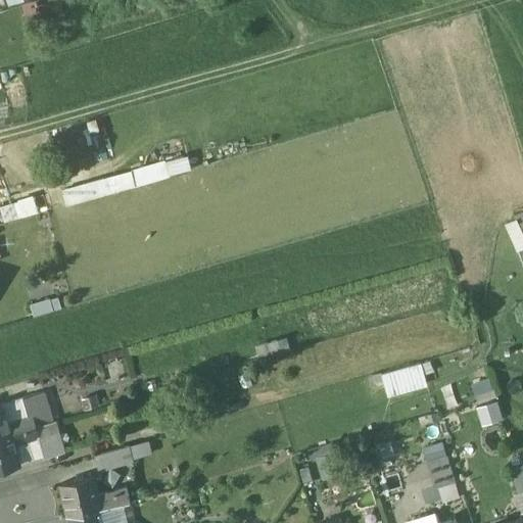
[(0,72),(0,110),(21,109),(19,72),(0,72)]
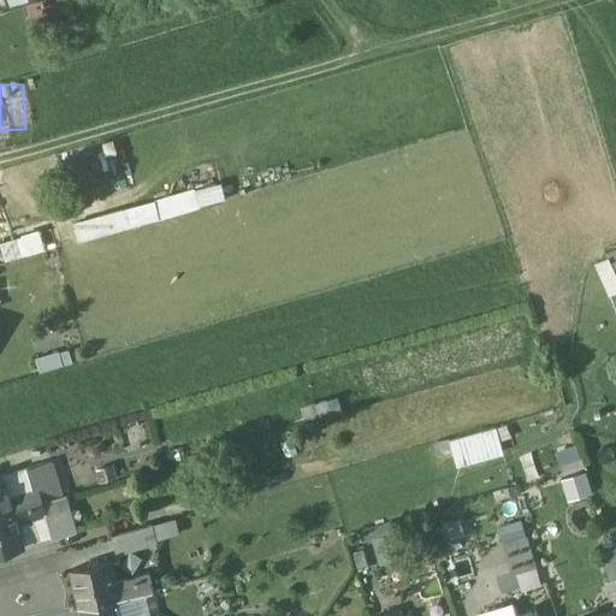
[(72,223),(77,244),(227,200),(221,185),(72,223)]
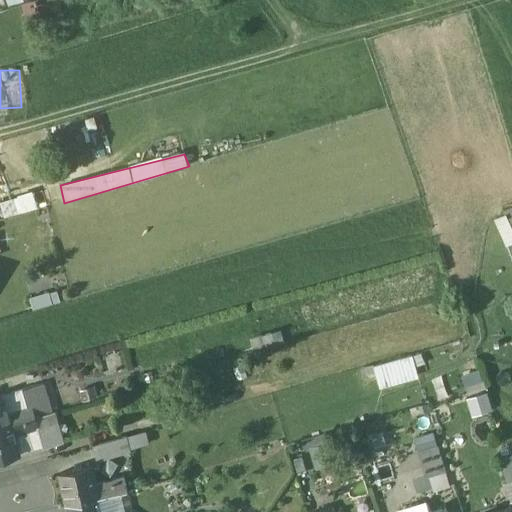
[(34,193),(2,202),(6,215),(38,206),(34,193)]
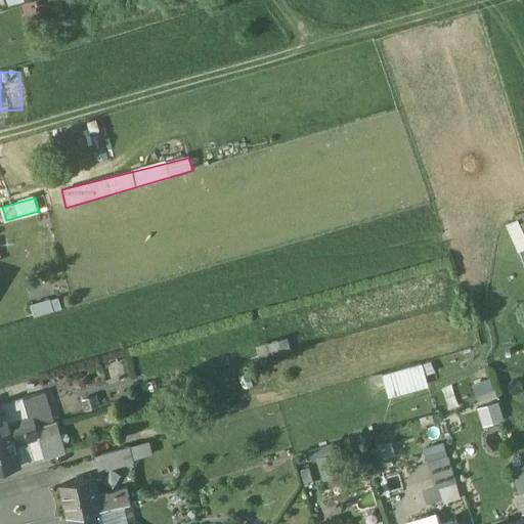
[(523,213),(506,220),(523,270),(523,213)]
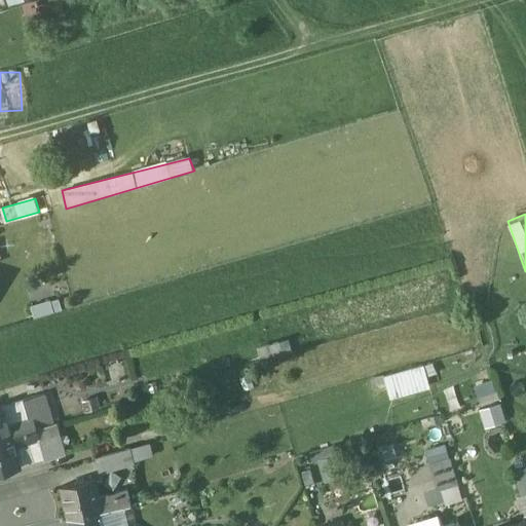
[(422,365),(383,376),(389,397),(428,386),(422,365)]
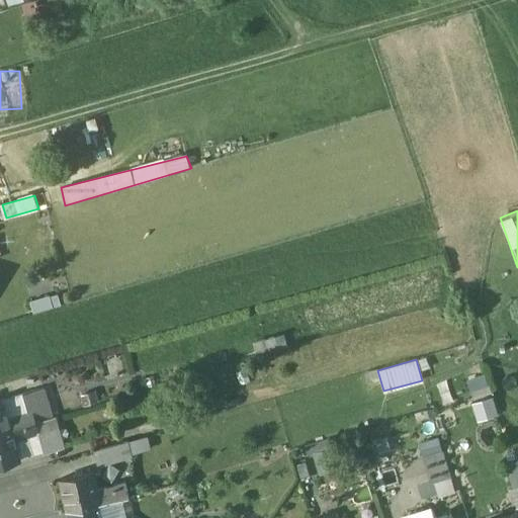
[(26,411),(7,416),(11,428),(51,417),(41,387),(21,394),(26,411)]
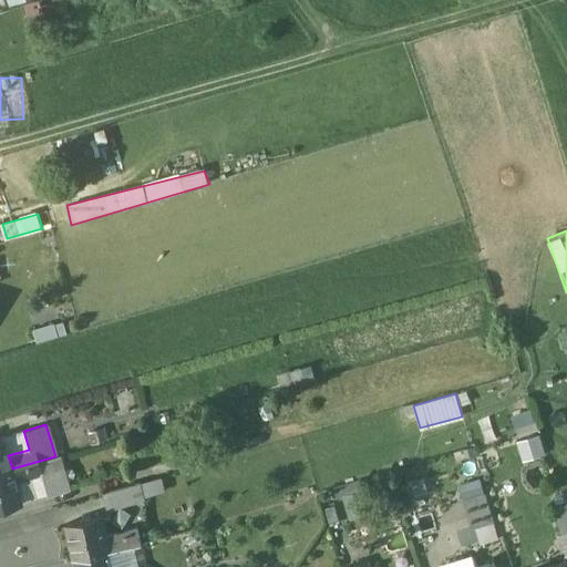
[(23,431),(2,437),(8,455),(29,450),(23,431)]
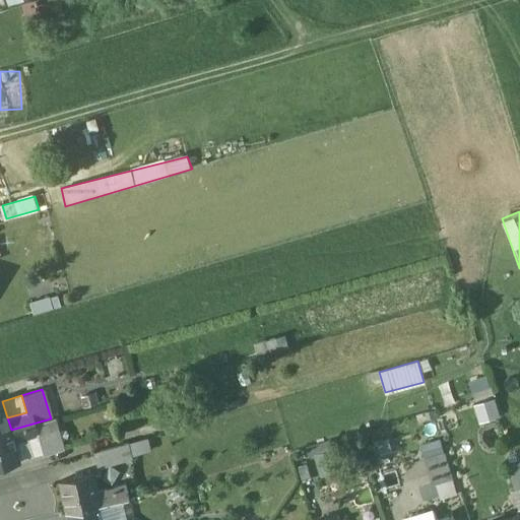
[(494,396),(472,402),(478,421),(500,415),(494,396)]
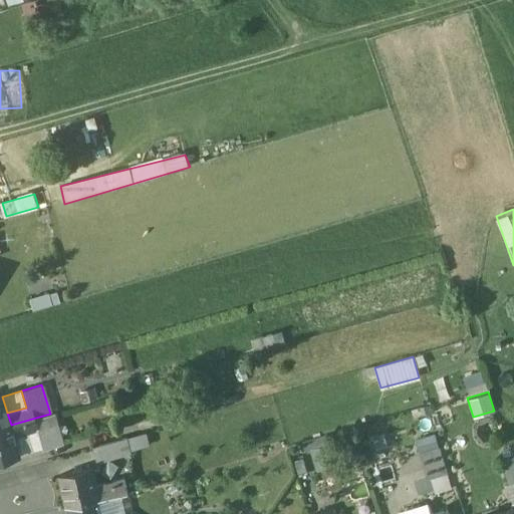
[(0,428),(11,425),(7,413),(2,397),(0,397),(0,428)]
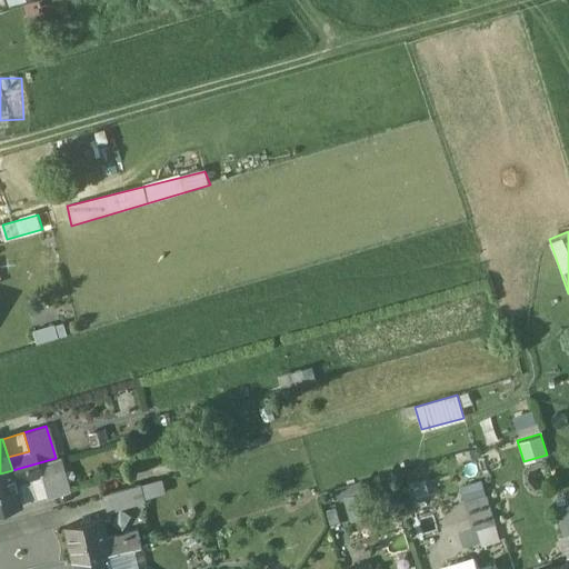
[(56,458),(12,470),(16,485),(29,480),(35,499),(48,496),(48,498),(67,492),(57,457),(56,458)]
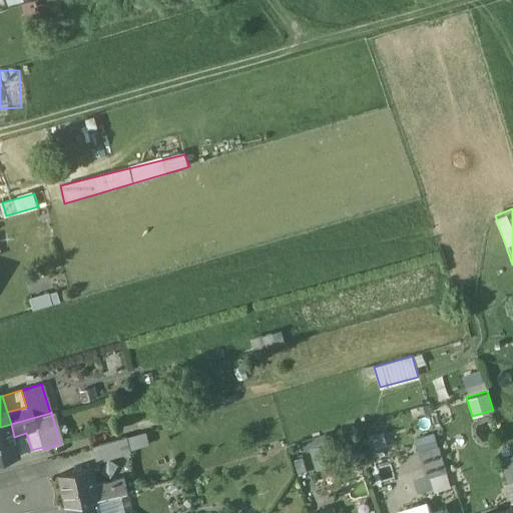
[(11,424),(0,427),(0,459),(19,454),(19,453),(14,437),(11,424)]
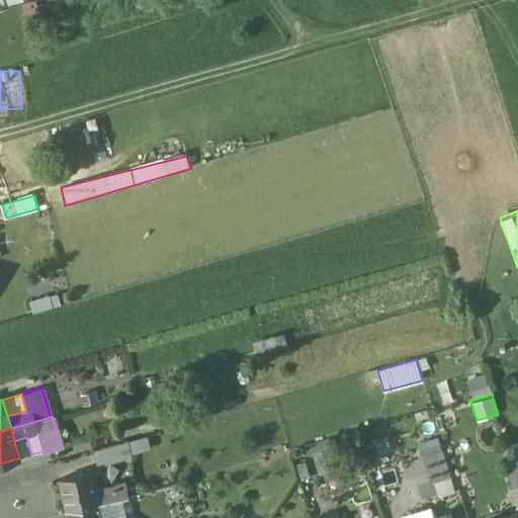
[(26,437),(14,441),(19,457),(31,454),(26,437)]
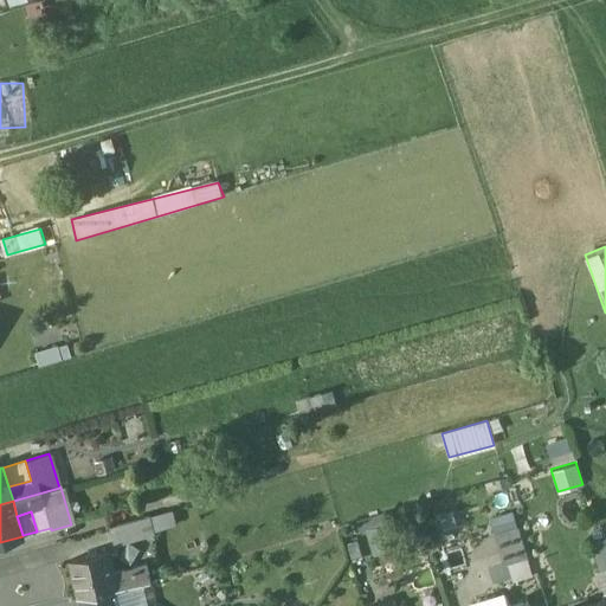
[(527,558),(514,516),(492,522),(507,565),(527,558)]
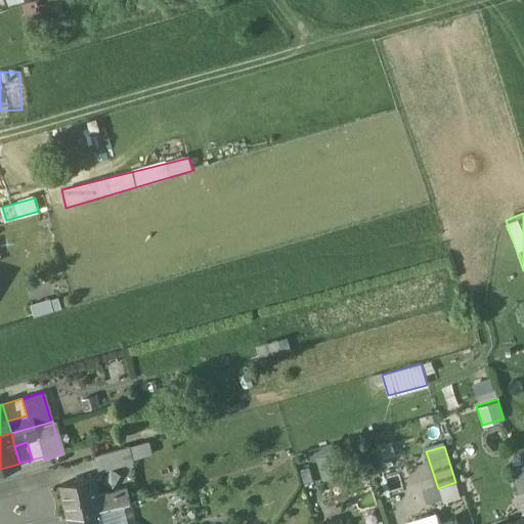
[(130,447),(95,456),(100,475),(124,469),(136,466),(130,447)]
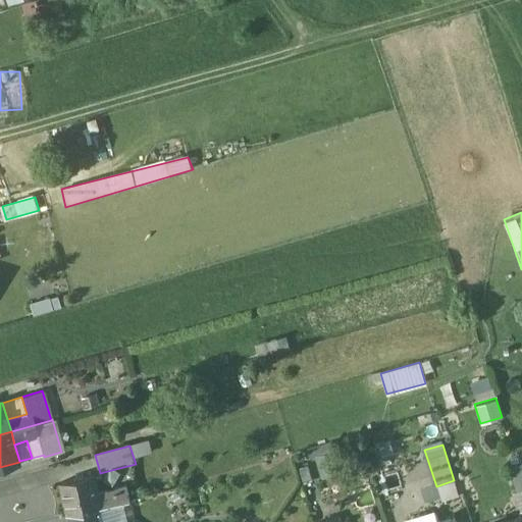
[(94,475),(60,484),(68,516),(71,515),(97,509),(102,508),(94,475)]
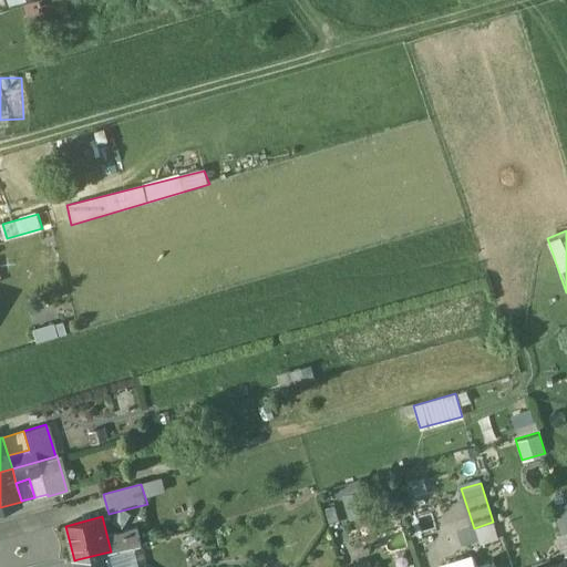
[(109,566),(105,553),(78,559),(79,566),(109,566)]
